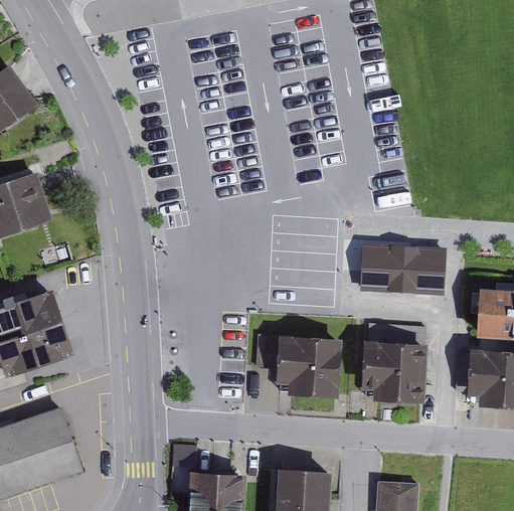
[(0,132),(38,106),(10,66),(0,72),(0,132)]
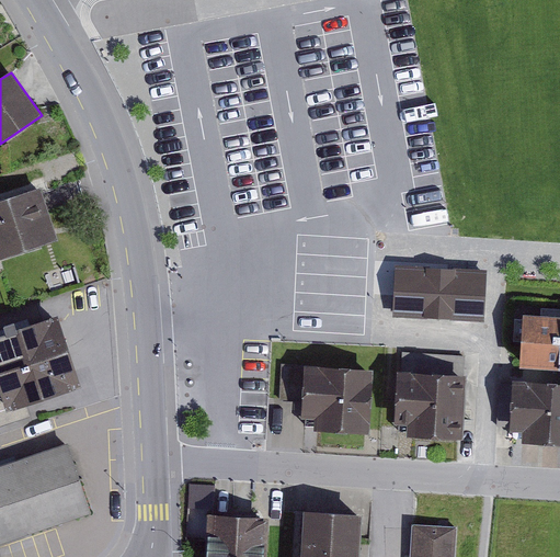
[(0,260),(57,241),(40,189),(0,202),(0,260)]
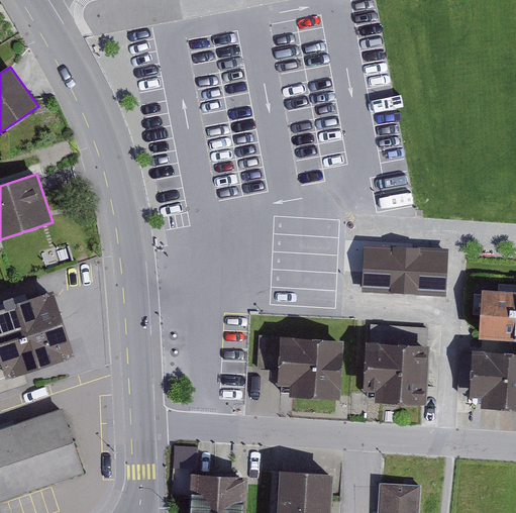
[(362,254),(359,295),(431,297),(432,284),(444,285),(445,255),(434,254),(435,250),(393,249),(392,255),(362,254)]
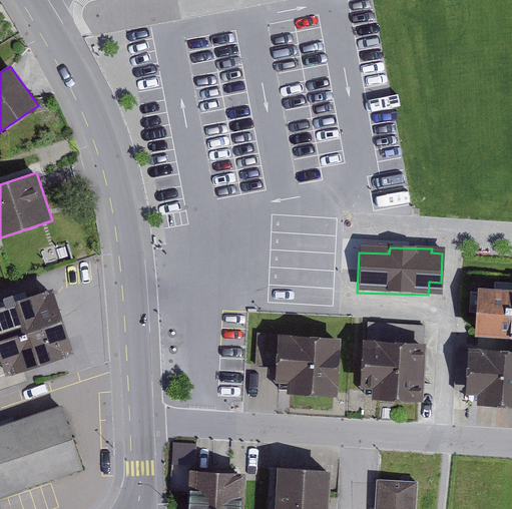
[(511,289),(477,288),(474,336),(511,338),(511,289)]
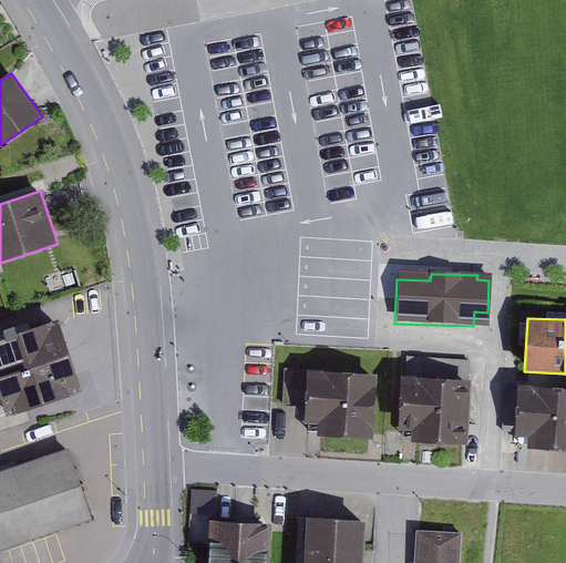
[(59,319),(0,337),(0,434),(30,426),(26,410),(82,392),(59,319)]
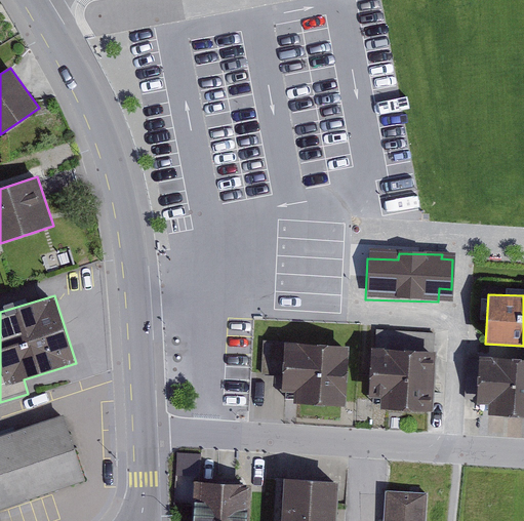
[(374,349),(372,349),(369,397),(380,397),(380,409),(433,412),(436,350),(434,350),(435,336),(375,333),(374,349)]
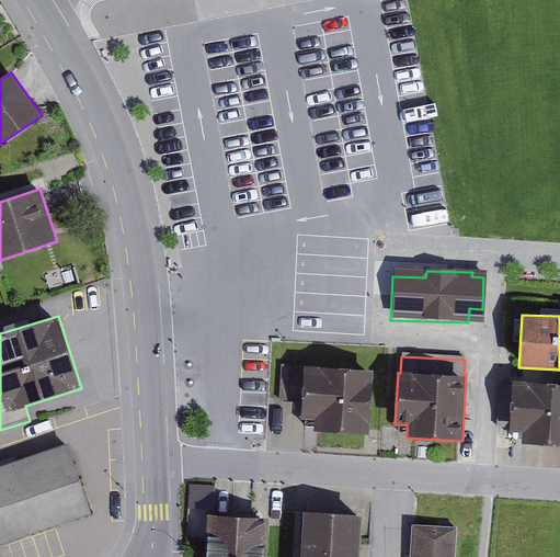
[(372,370),(304,366),(304,368),(281,368),(278,405),(300,406),(299,420),(313,420),(312,432),(369,434),(372,370)]
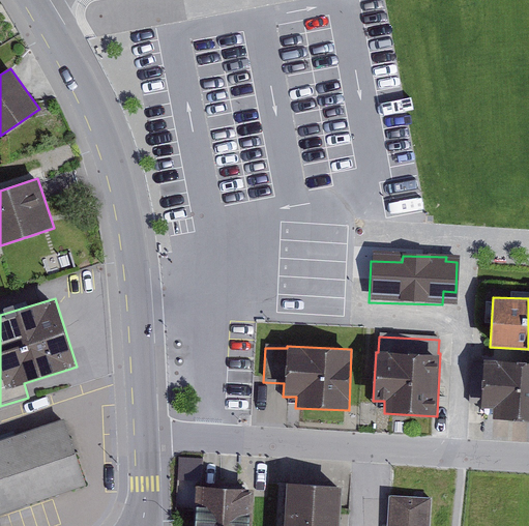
[(528,361),(483,359),(481,408),(492,409),(492,419),(528,420),(528,361)]
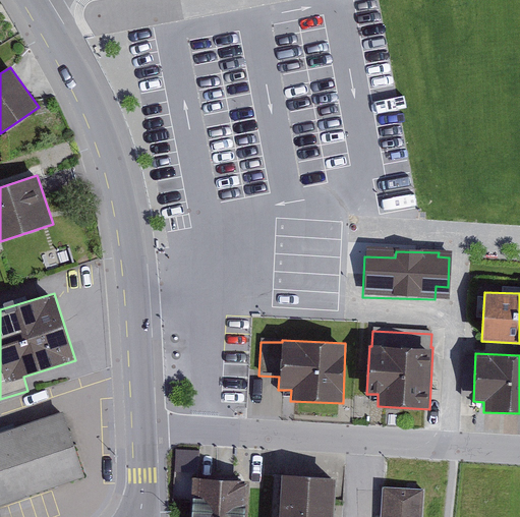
[(0,506),(84,479),(62,413),(0,434),(0,506)]
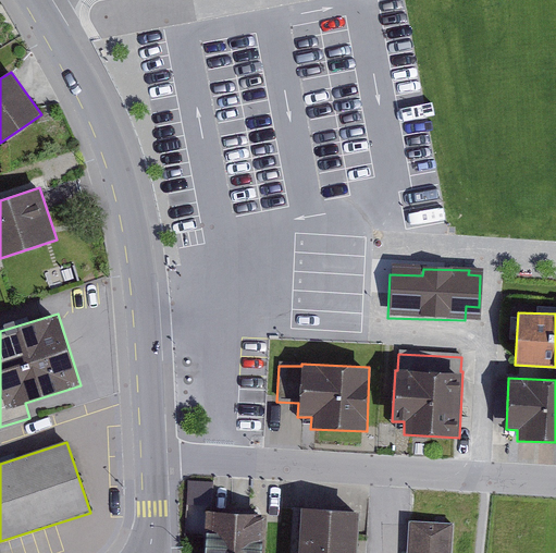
[(356,552),(359,510),(293,506),(288,552),(356,552)]
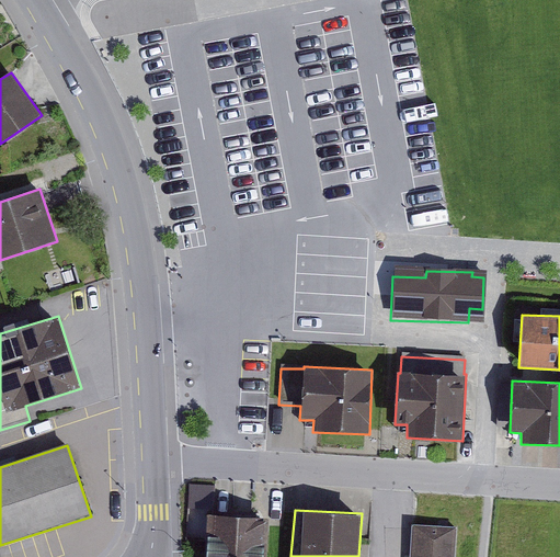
[(265,556),(269,518),(208,513),(204,556),(265,556)]
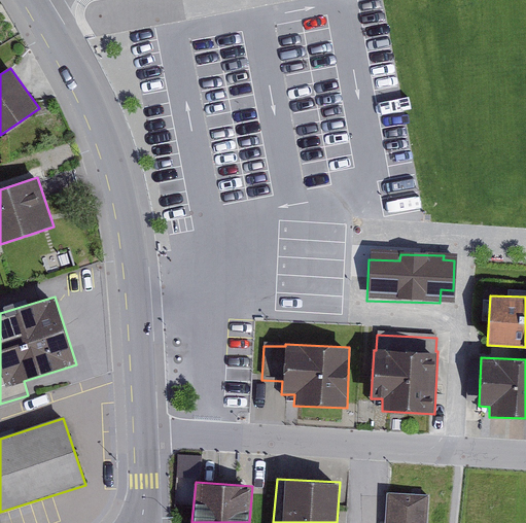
[(386,494),(383,522),(426,522),(429,497),(386,494)]
